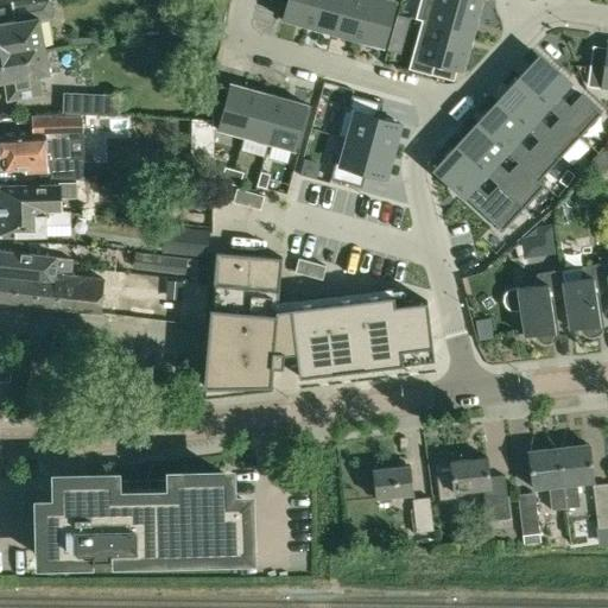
[(0,23),(0,56),(45,50),(45,49),(39,18),(52,16),(49,0),(25,0),(13,1),(17,20),(0,23)]
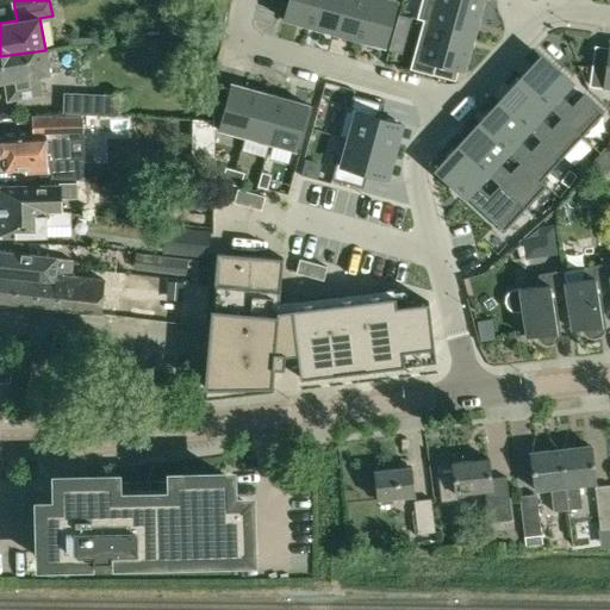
[(309,26),(316,0),(288,0),(284,19),(309,26)]
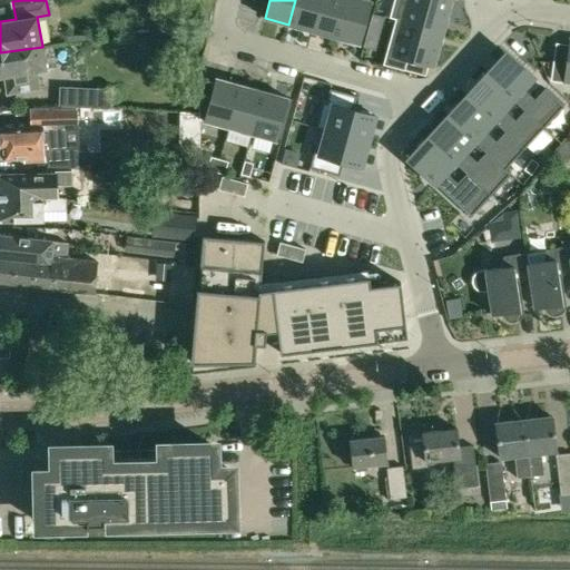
[(312,31),(321,0),(295,0),(288,25),(312,31)]
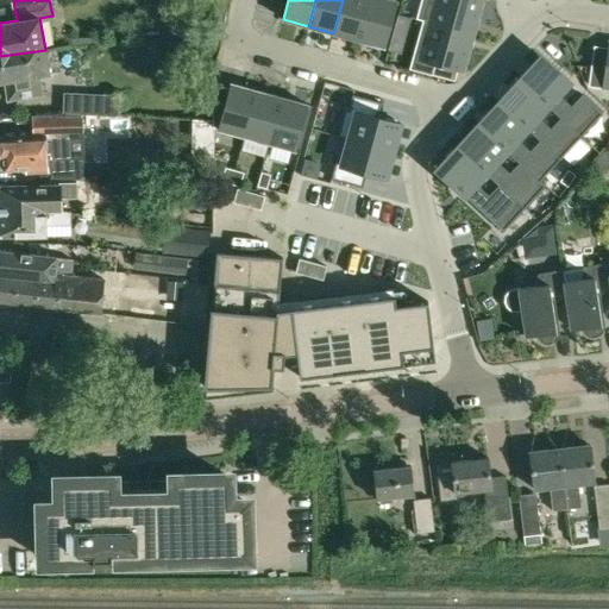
[(343,0),(333,33),(358,41),(369,0),(343,0)]
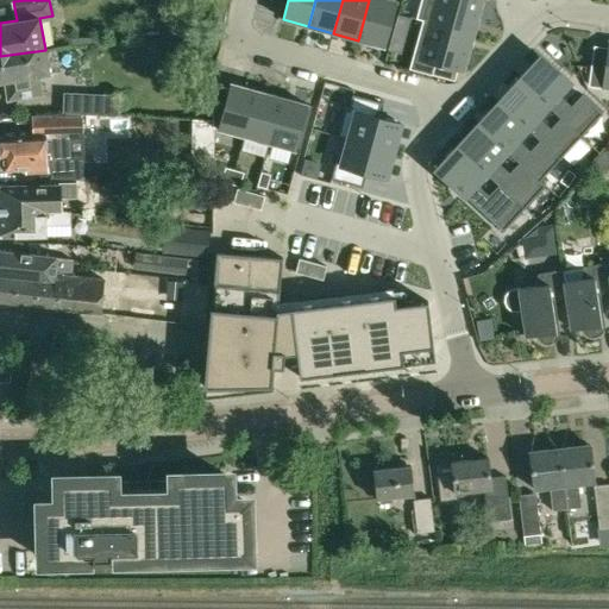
[(397,1),(395,0),(369,0),(358,41),(384,48),(397,1)]
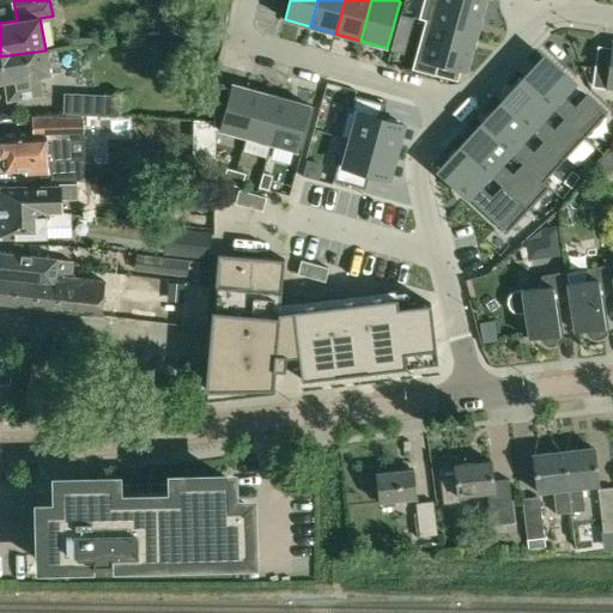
[(430,0),(425,23),(477,36),(486,0),(430,0)]
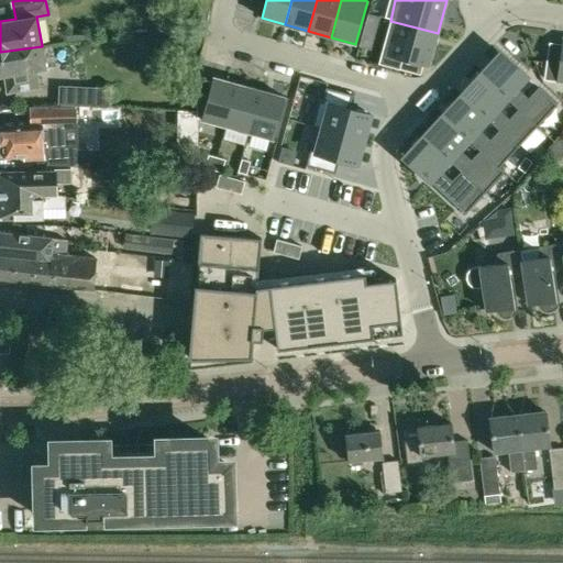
[(381,17),(368,13),(364,30),(376,33),(381,17)]
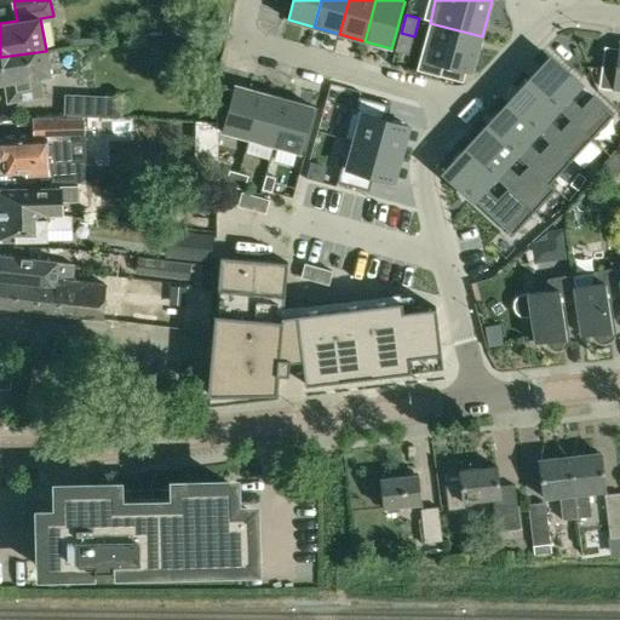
[(472,74),(482,36),(430,23),(417,70),(440,78),(443,65),(472,74)]
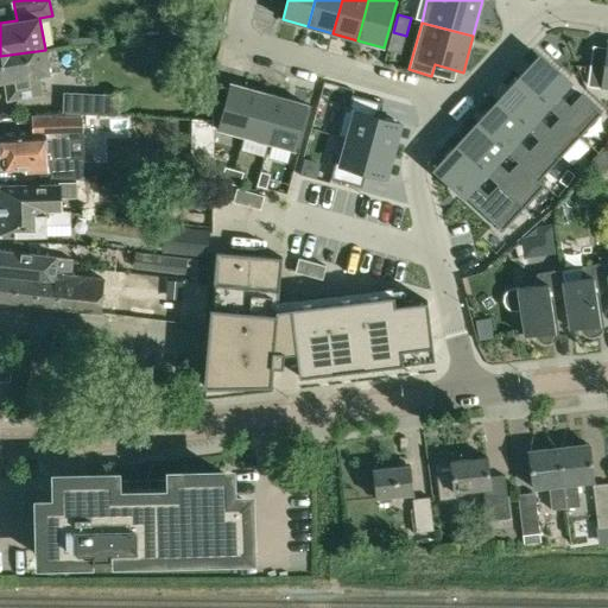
[(607,42),(603,74),(589,71),(588,82),(590,87),(607,89),(607,42)]
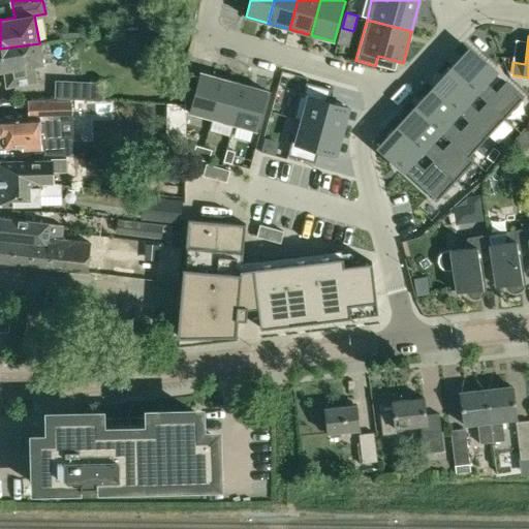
[(35,65),(42,63),(53,61),(50,40),(39,42),(39,43),(0,49),(0,70),(4,70),(7,87),(37,82),(35,65)]
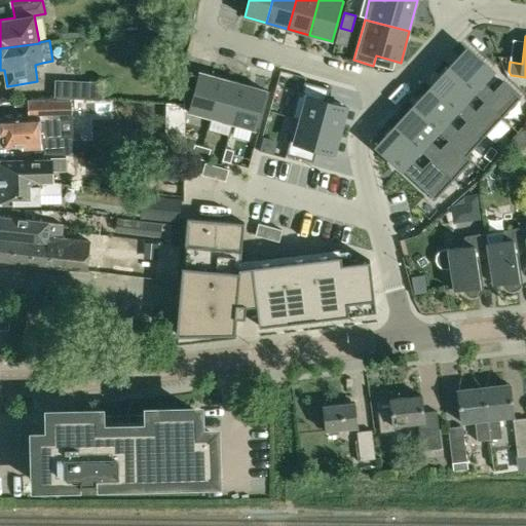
[(466,51),(449,71),(473,91),(502,115),(521,96),(503,81),(494,91),(482,81),(491,71),(466,51)]
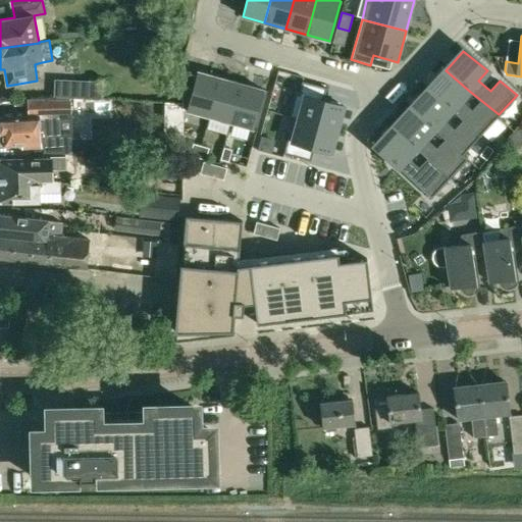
[(187,110),(209,116),(220,76),(198,70),(187,110)]
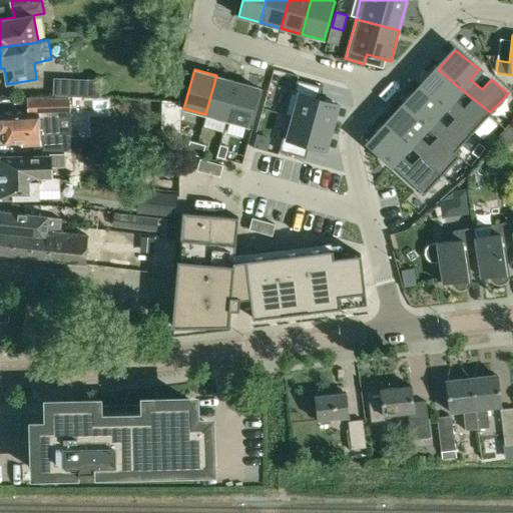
[(438,69),(420,88),(444,108),(456,117),(473,131),(490,112),(473,99),(465,108),(452,98),(461,89),(438,69)]
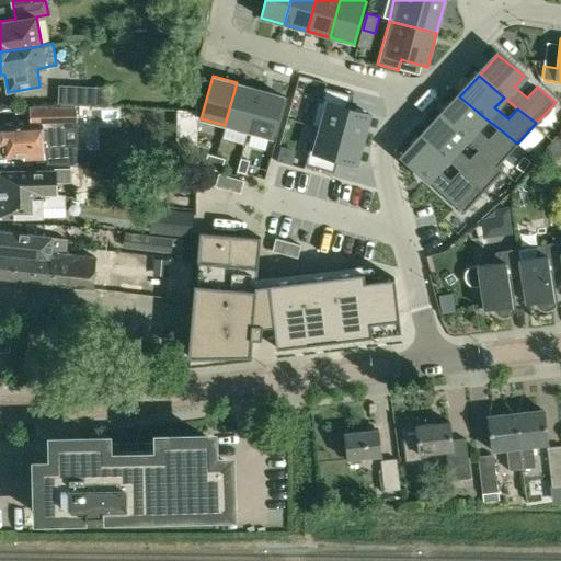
[(249,132),(261,89),(237,82),(225,125),(249,132)]
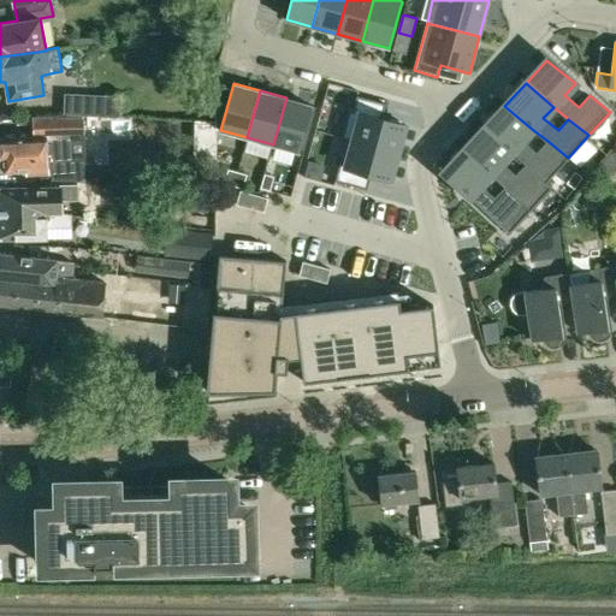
[(119,118),(119,112),(128,113),(128,98),(120,98),(120,96),(65,94),(64,116),(119,118)]
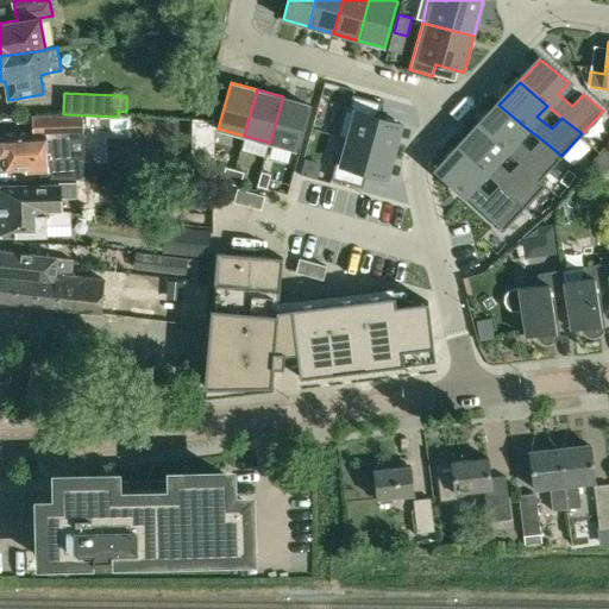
[(381,102),(352,95),(349,110),(344,108),(337,137),(343,138),(394,151),(401,124),(376,118),(381,102)]
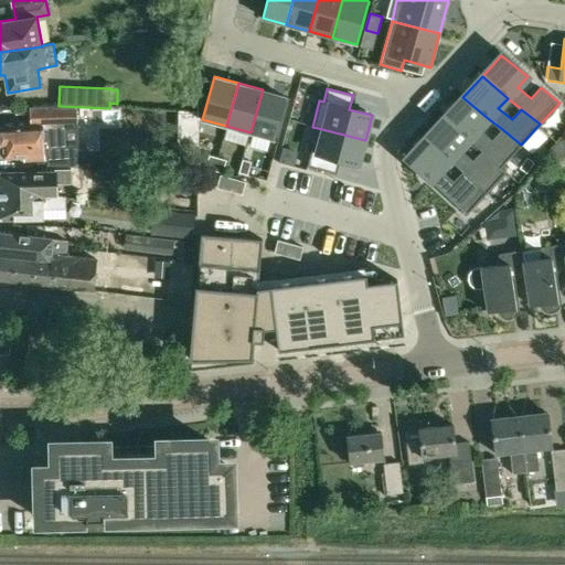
[(286,96),(263,89),(251,132),(274,139),(286,96)]
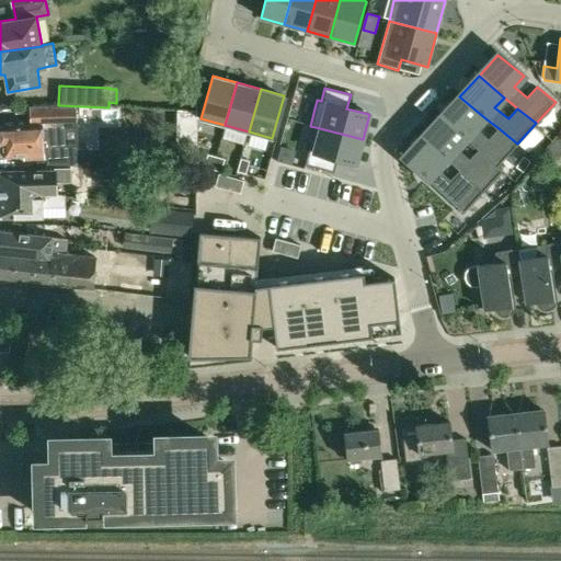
[(459,96),(441,117),(467,138),(497,164),(517,144),(499,128),(489,139),(476,128),(485,118),(459,96)]
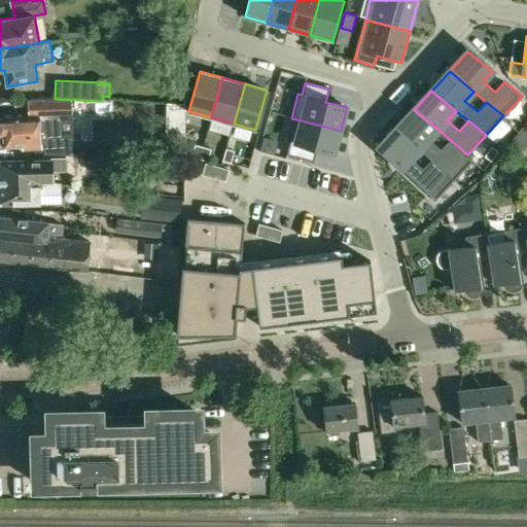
[(63,136),(62,116),(73,116),(72,101),(28,101),(30,117),(1,119),(1,121),(0,121),(0,134),(2,136),(2,138),(4,138),(5,148),(23,147),(23,149),(40,148),(40,151),(44,150),(44,154),(82,155),(81,135),(63,136)]
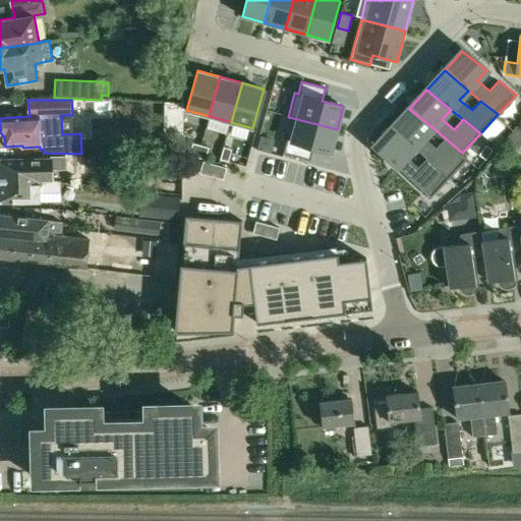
[(409,109),(392,128),(415,148),(427,158),(450,176),(467,157),(462,153),(446,138),(437,149),(424,138),(433,128),(409,109)]
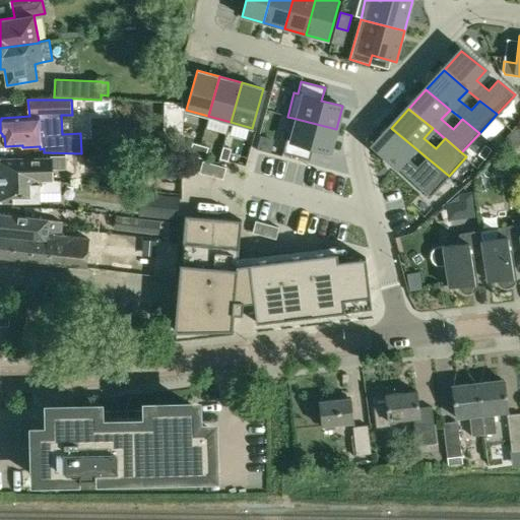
[(330,152),(336,129),(293,118),(283,153),(307,159),(310,147),(330,152)]
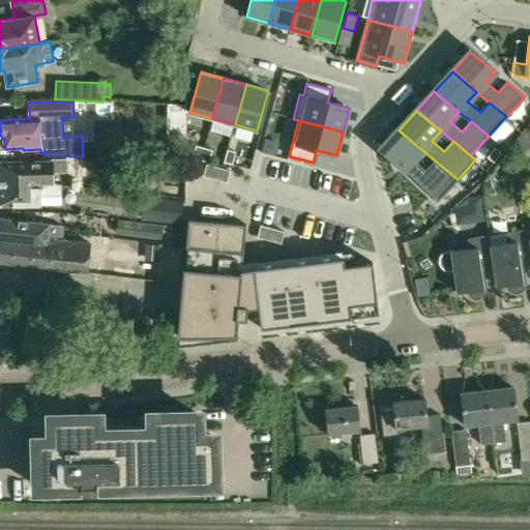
[(399,130),(380,150),(439,199),(458,179),(435,160),(427,171),(414,160),(422,150),(399,130)]
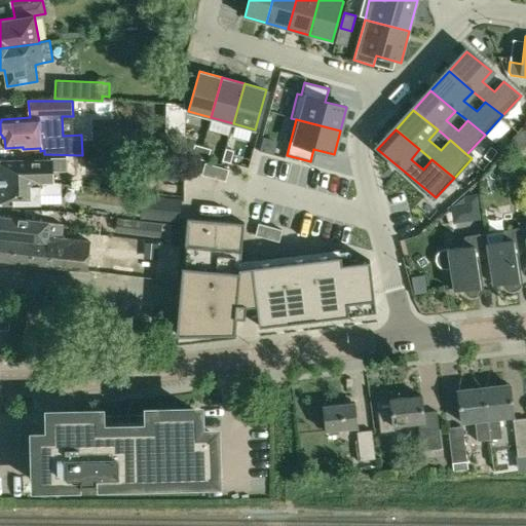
[(199,159),(202,147),(195,145),(192,157),(199,159)]
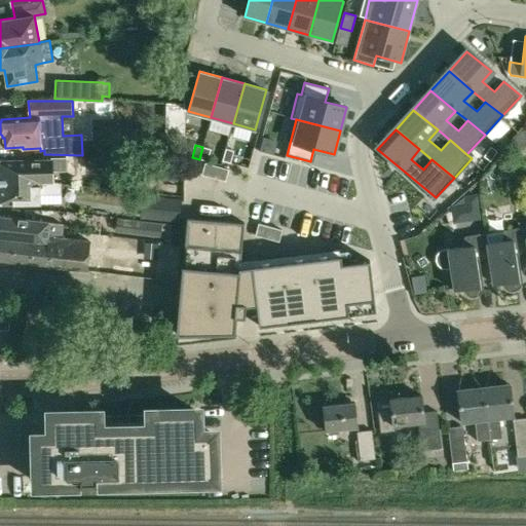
[(490,161),(497,151),(491,146),(484,156),(490,161)]
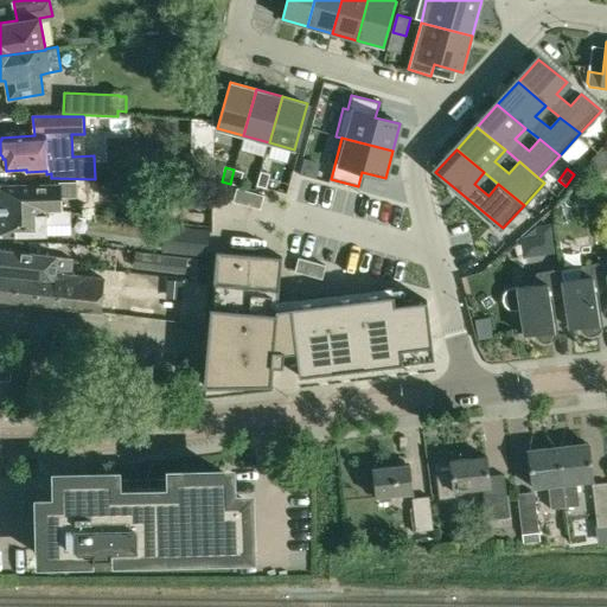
[(243,172),(234,170),(230,184),(240,186),(243,172)]
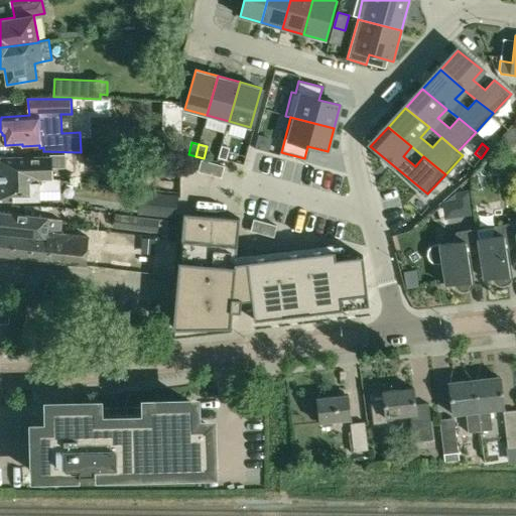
[(227,160),(230,148),(222,146),(218,157),(227,160)]
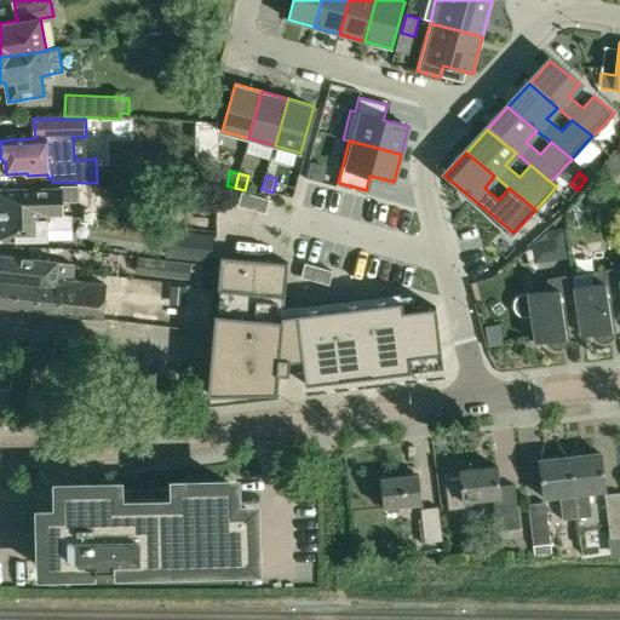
[(59,185),(59,189),(0,190),(0,216),(65,216),(64,201),(80,201),(79,185),(59,185)]
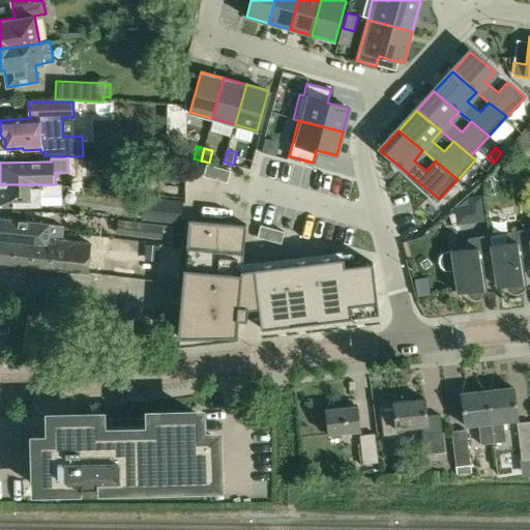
[(518,160),(502,163),(504,178),(520,176),(518,160)]
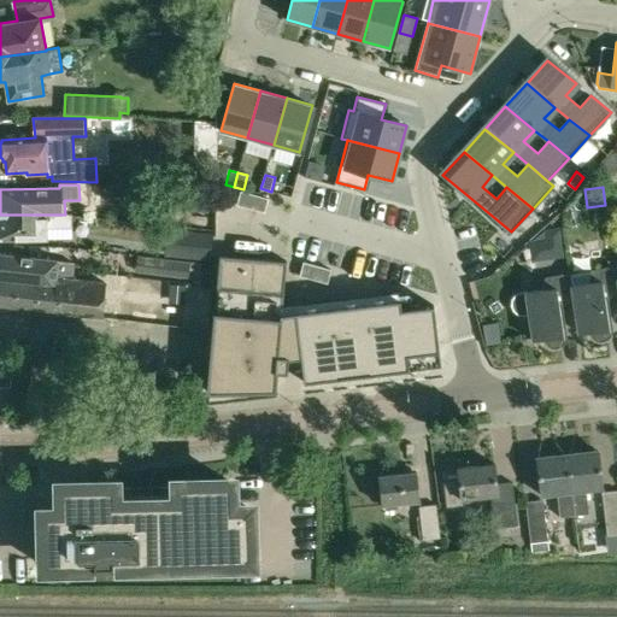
[(240,192),(236,205),(246,209),(250,194),(240,192)]
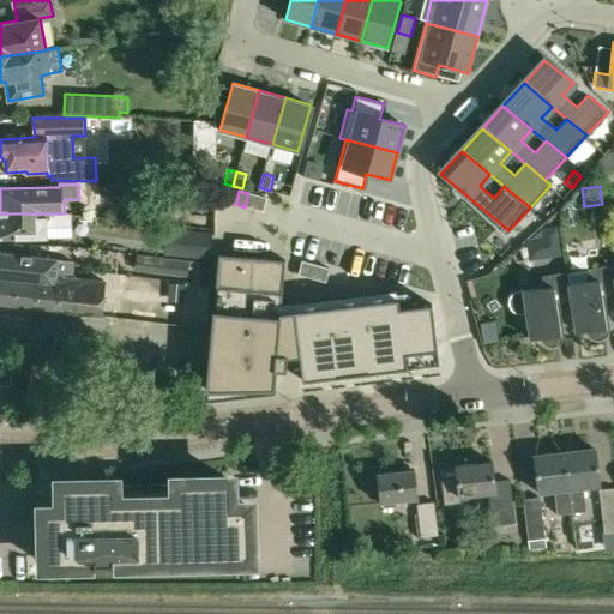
[(200,212),(203,194),(170,192),(169,209),(200,212)]
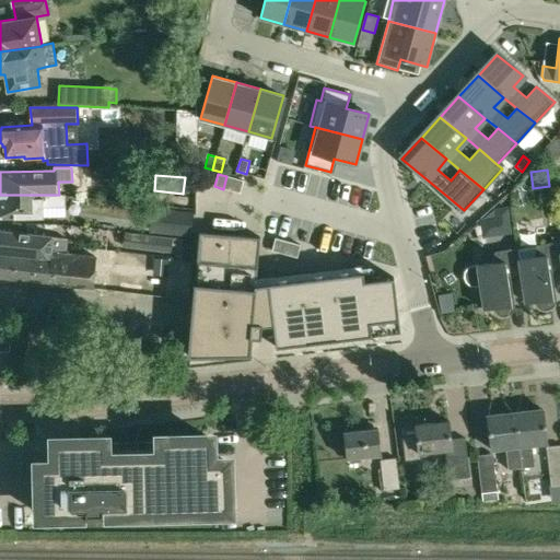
[(223,189),(231,191),(235,178),(226,176),(223,189)]
